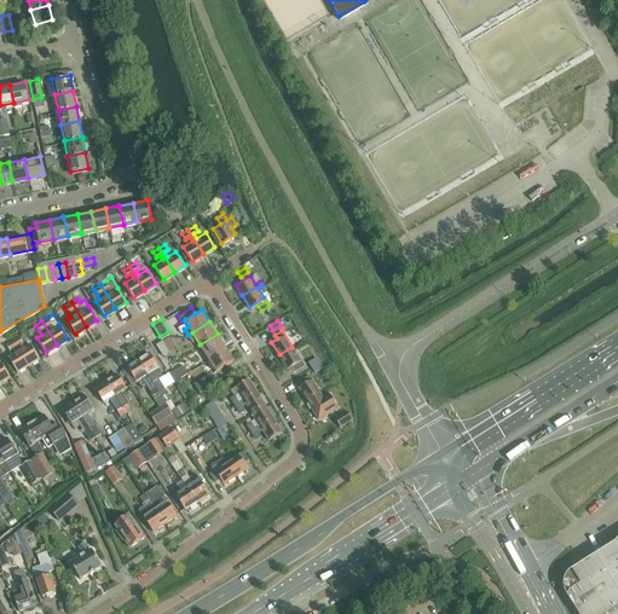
[(168,334),(162,339),(167,346),(173,342),(168,334)]
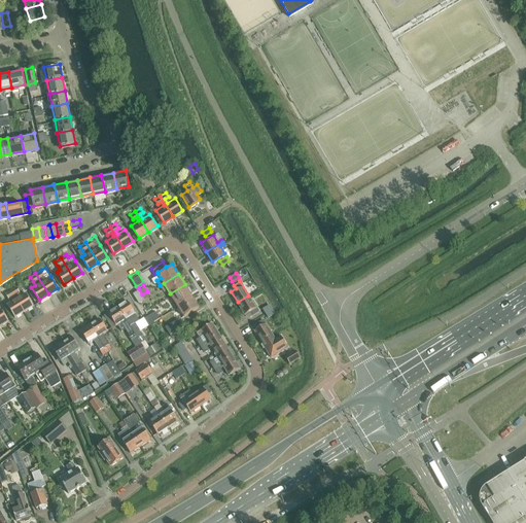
[(185,284),(170,293),(176,304),(191,294),(185,284)]
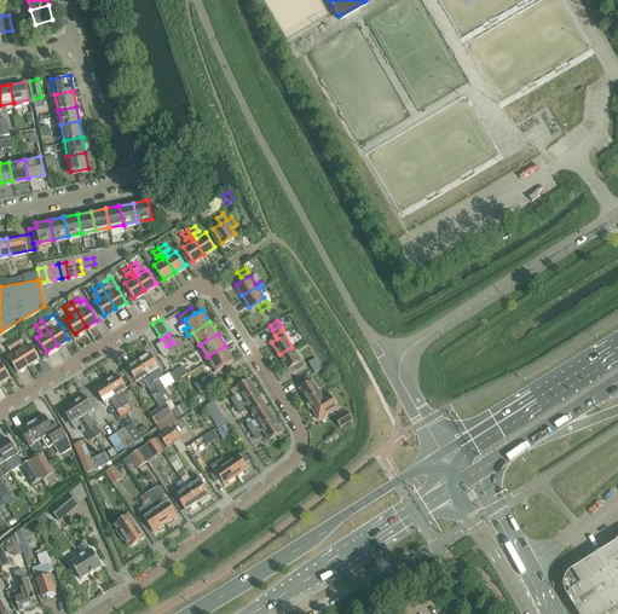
[(18,335),(12,339),(28,364),(39,357),(29,342),(26,345),(22,341),(18,335)]
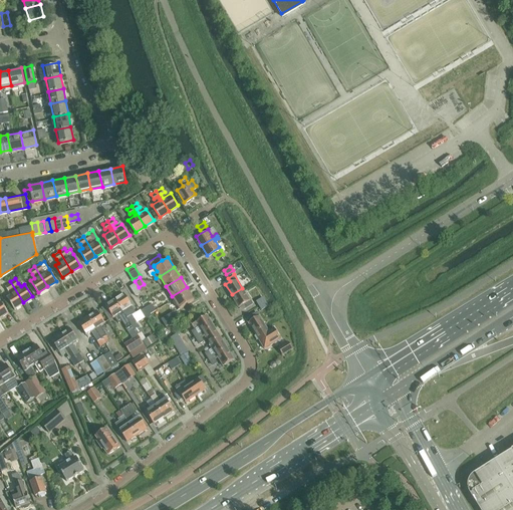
[(10,281),(5,285),(8,289),(10,293),(6,295),(13,307),(23,302),(10,281)]
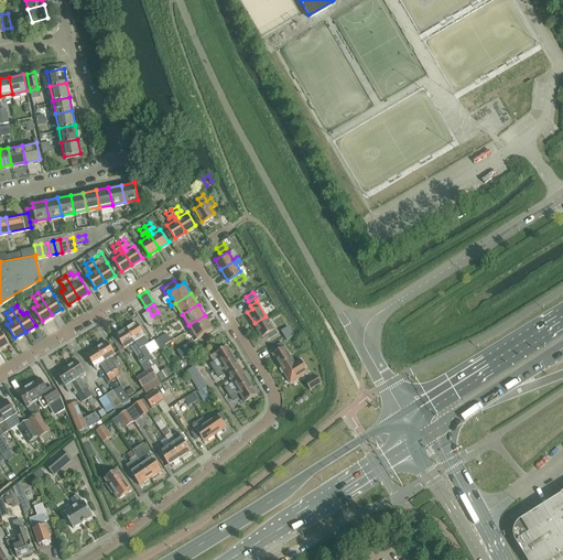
[(148,309),(142,312),(148,322),(153,319),(152,315),(148,309)]
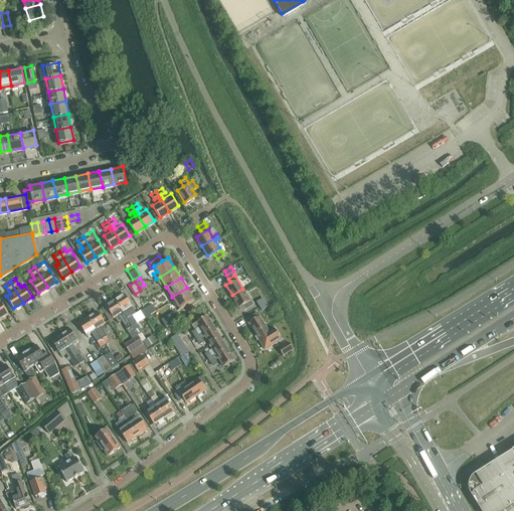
[(187,288),(172,297),(179,307),(193,299),(187,288)]
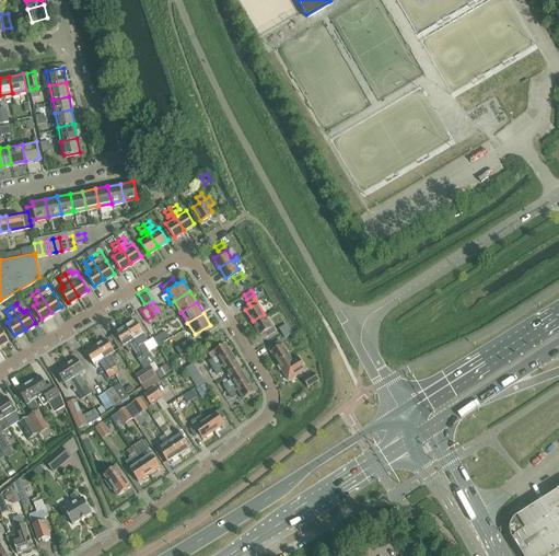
[(264,314),(253,321),(259,333),(265,329),(267,333),(274,328),(264,314)]
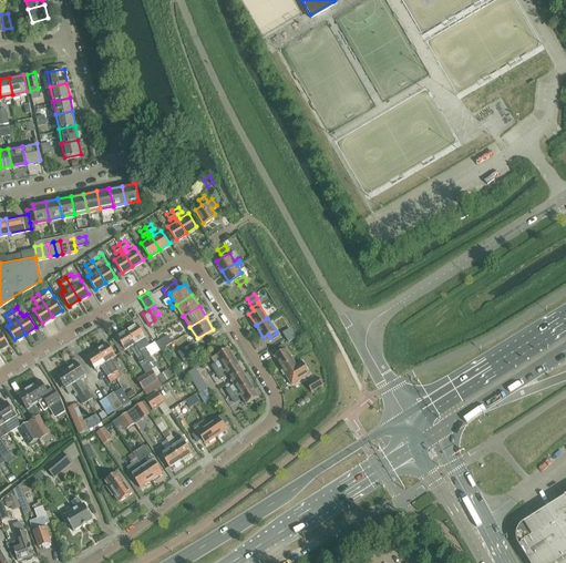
[(136,321),(125,328),(144,357),(147,362),(152,360),(143,346),(148,343),(144,336),(145,335),(136,321)]
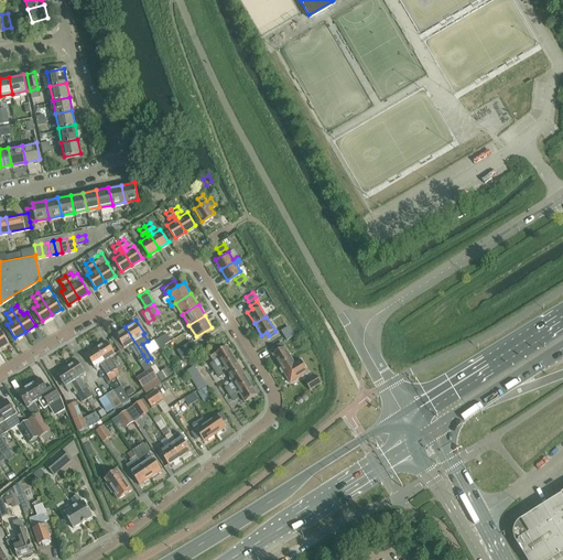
[(280,329),(283,333),(291,329),(288,324),(280,329)]
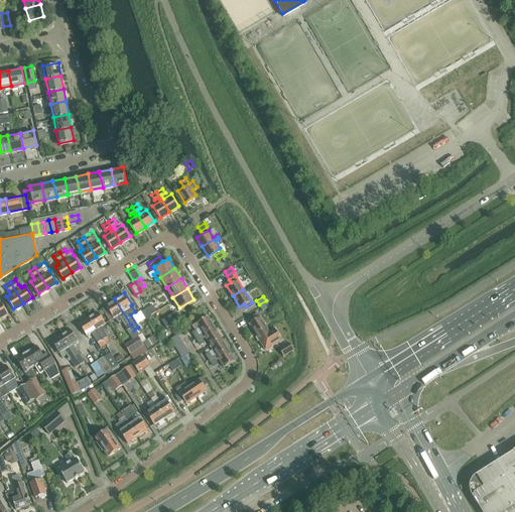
[(131,325),(114,298),(105,304),(113,316),(119,313),(128,328),(131,325)]
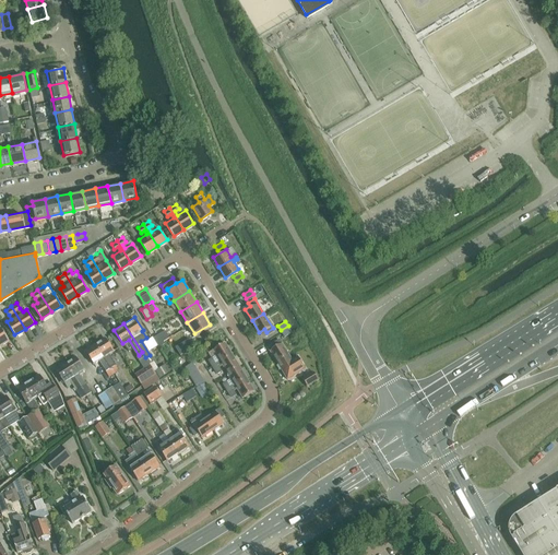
[(0,343),(9,339),(0,326),(0,343)]
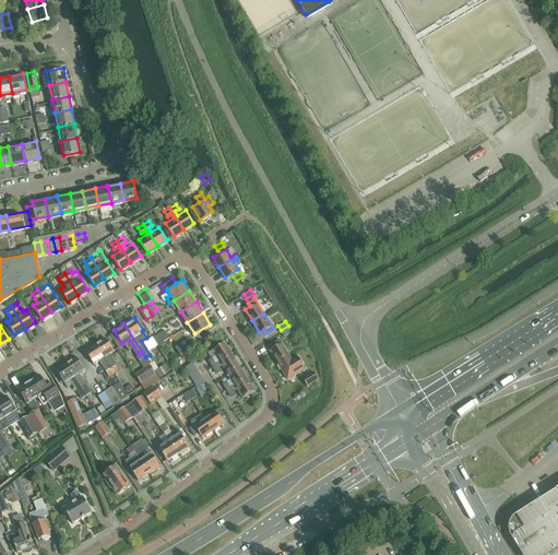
[(288,326),(281,330),(283,334),(291,330),(288,326)]
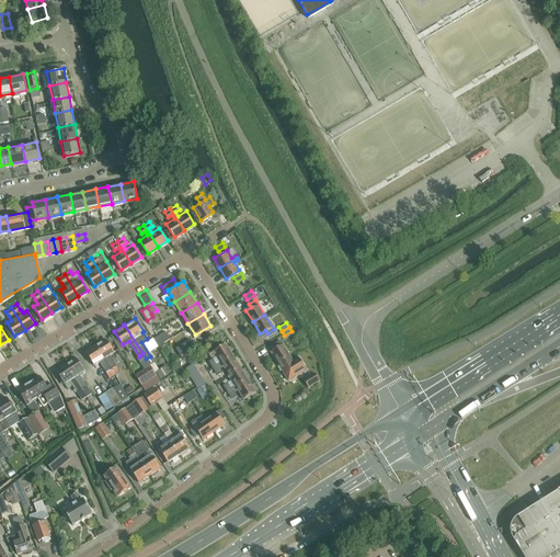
[(159,347),(171,339),(164,329),(153,337),(159,347)]
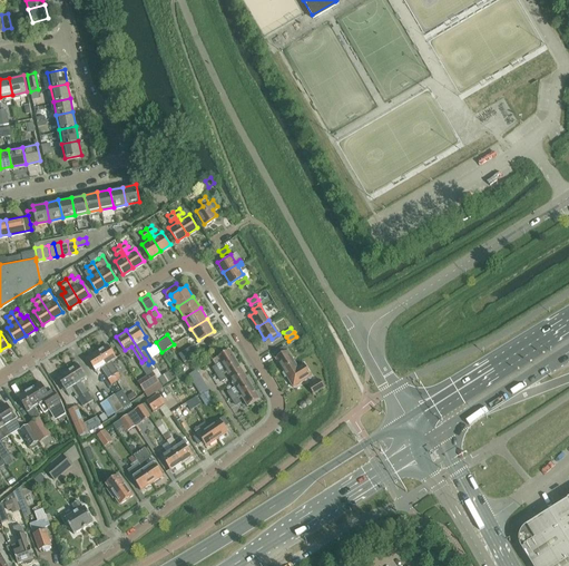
[(107,342),(96,349),(115,379),(120,376),(117,370),(116,371),(109,360),(116,357),(107,342)]
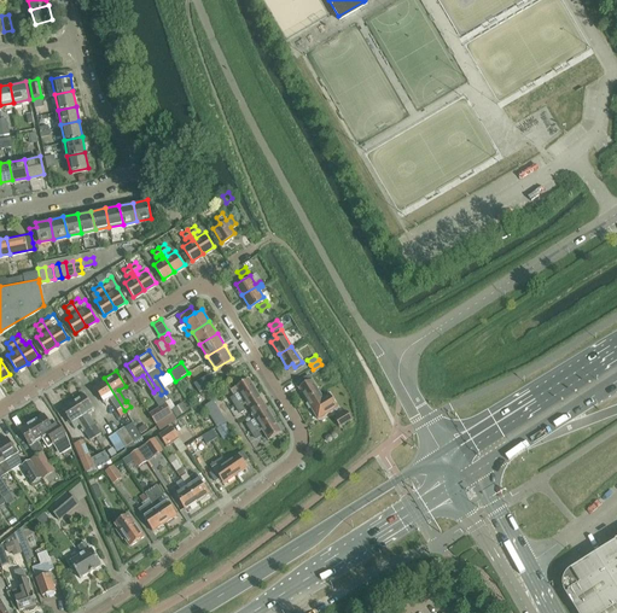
[(204,386),(214,380),(208,372),(193,381),(198,390),(204,386)]
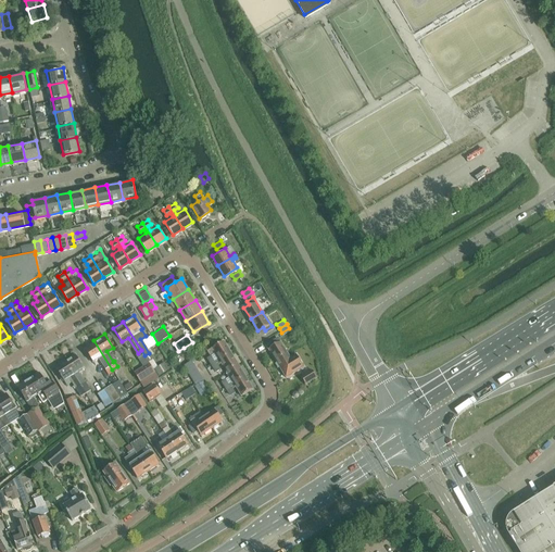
[(267,347),(275,358),(286,351),(277,336),(270,340),(273,343),(267,347)]
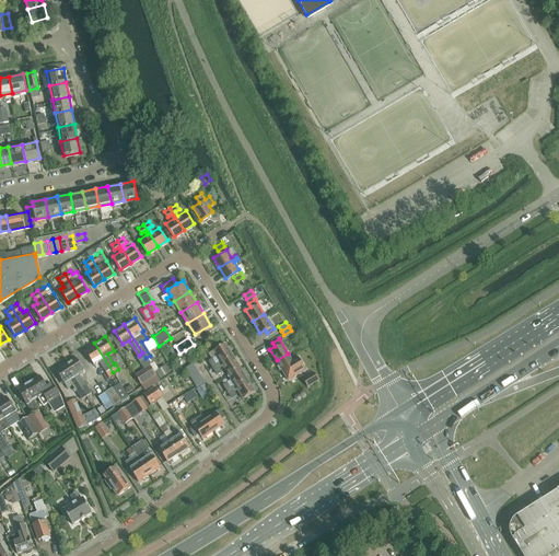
[(209,359),(212,366),(232,354),(224,342),(213,348),(219,358),(214,360),(212,357),(209,359)]
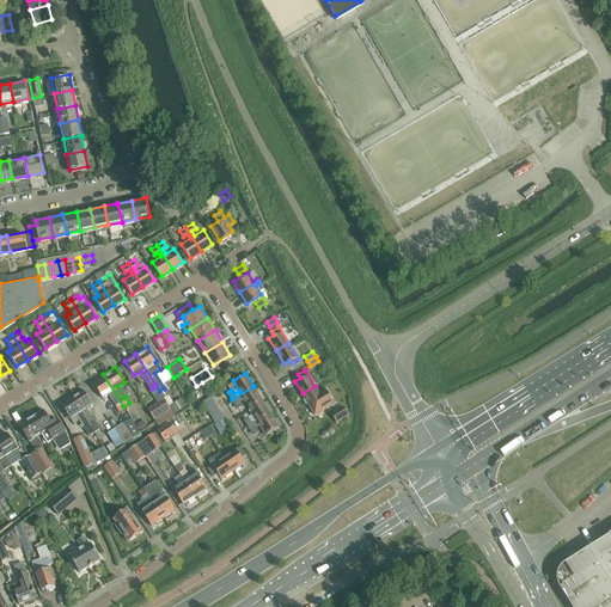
[(123,406),(103,374),(92,381),(102,396),(109,392),(116,403),(115,404),(118,409),(123,406)]
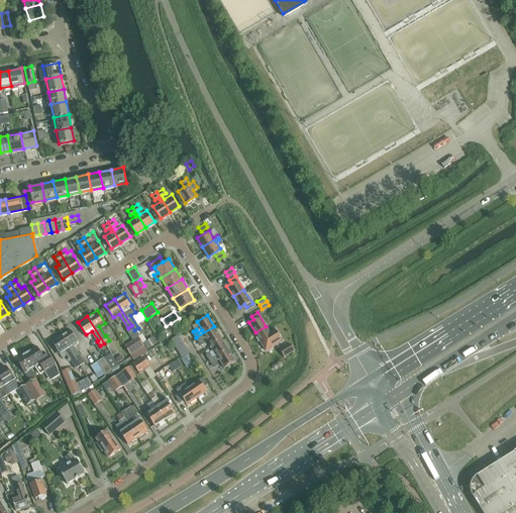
[(214,326),(196,337),(200,343),(203,340),(201,337),(205,334),(210,343),(220,337),(214,326)]
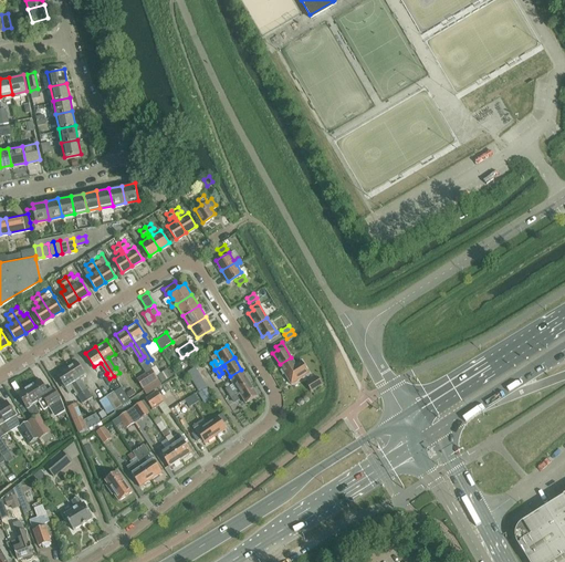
[(291,357),(280,364),(286,376),(292,372),(295,378),(296,378),(307,371),(307,372),(309,371),(300,358),(294,362),(291,357)]
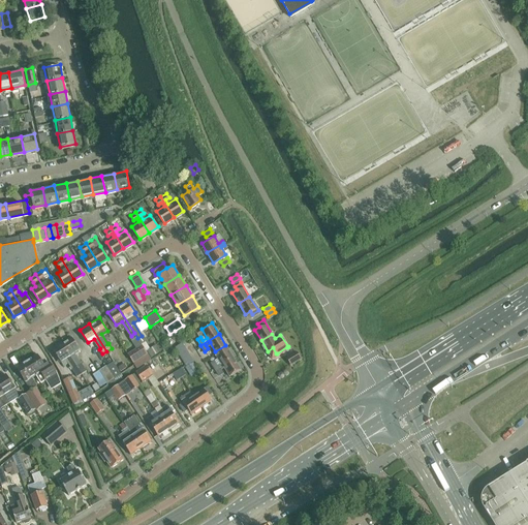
[(71,335),(61,341),(81,372),(85,370),(73,351),(80,348),(71,335)]
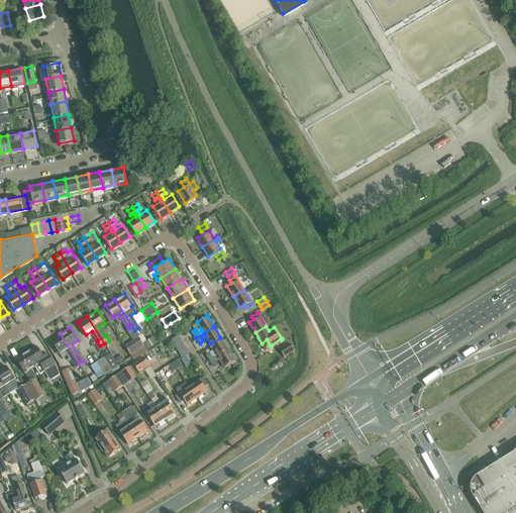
[(79,364),(60,333),(50,339),(59,352),(65,348),(76,366),(79,364)]
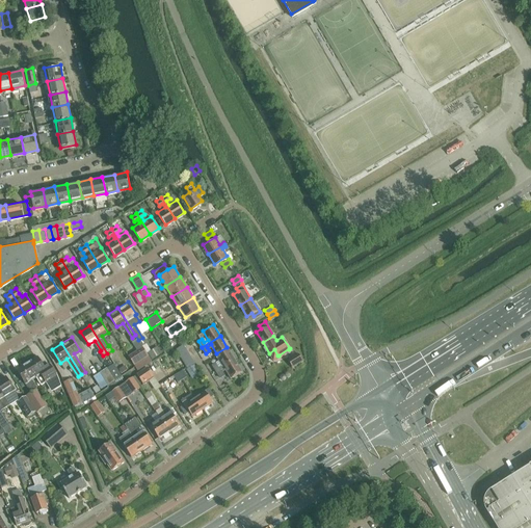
[(182,343),(176,347),(187,365),(193,361),(182,343)]
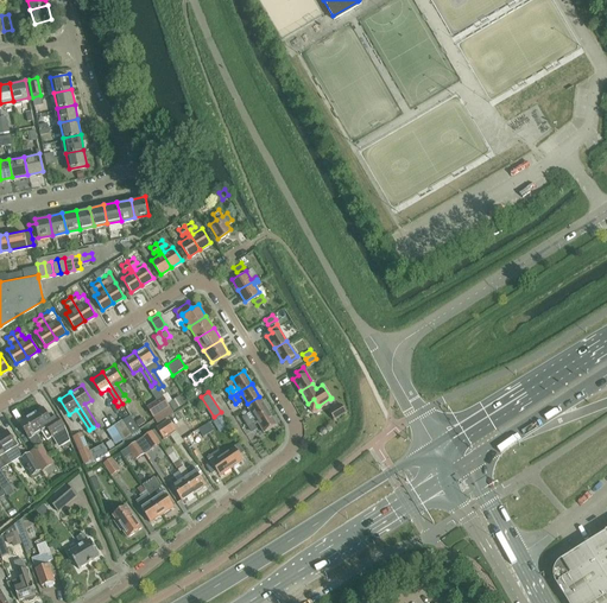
[(171,398),(166,400),(169,404),(171,408),(184,400),(178,393),(171,398)]
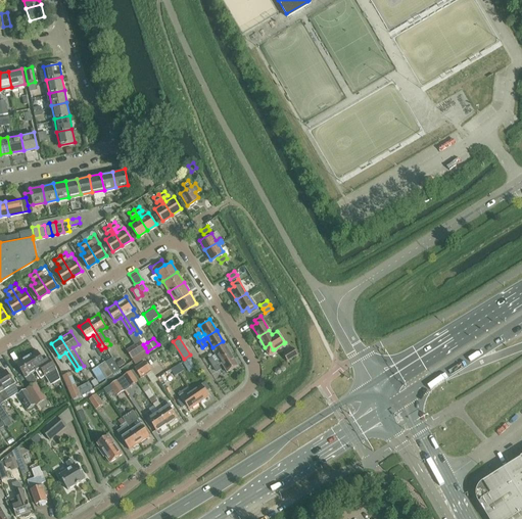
[(126,347),(131,357),(135,362),(148,352),(147,351),(145,347),(143,344),(139,339),(126,347)]
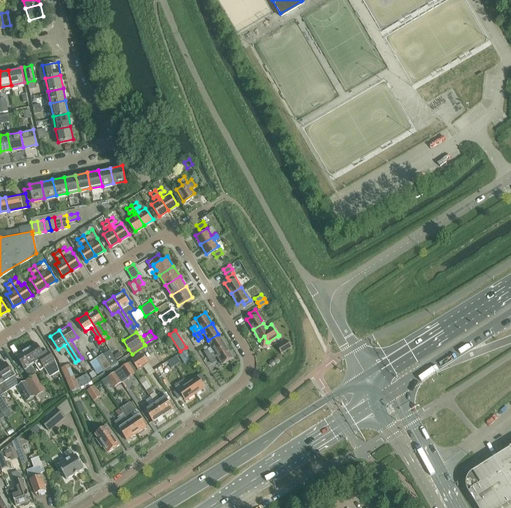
[(204,350),(207,355),(225,345),(218,334),(208,340),(213,349),(210,351),(207,347),(204,350)]
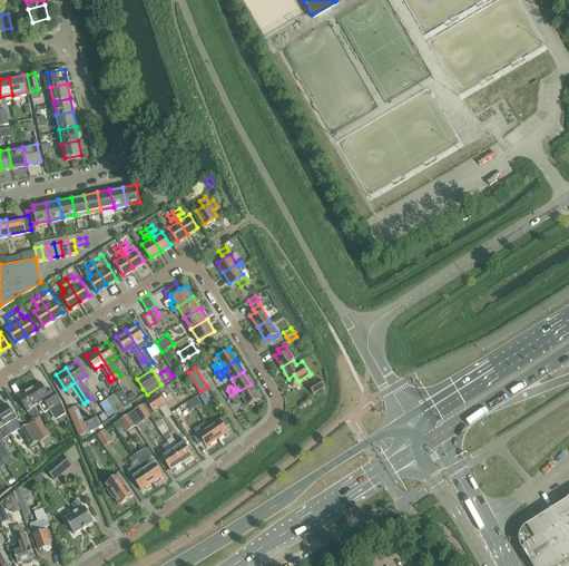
[(307,383),(313,392),(313,391),(323,384),(323,386),(324,384),(319,377),(308,383),(307,383)]
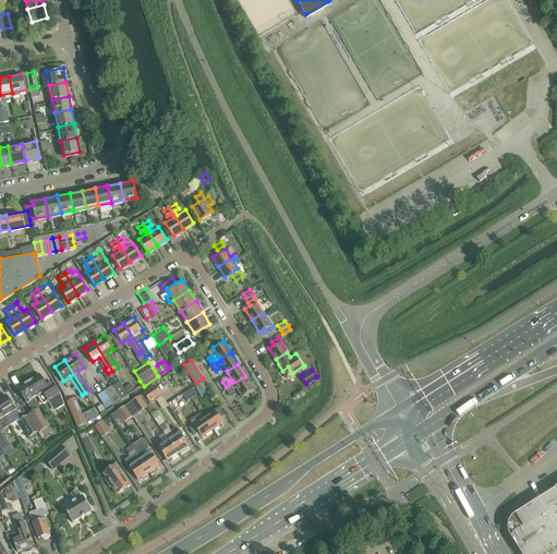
[(32,374),(26,377),(37,394),(41,390),(47,398),(49,397),(56,407),(63,402),(59,392),(52,381),(46,384),(39,372),(33,375),(32,374)]
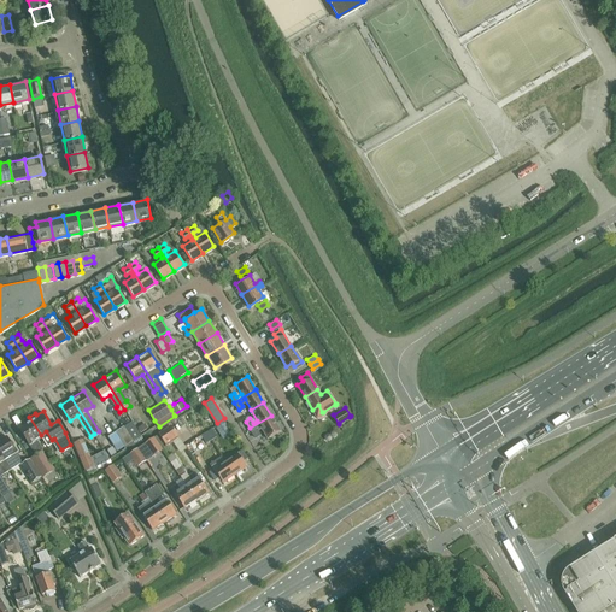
[(271,416),(250,428),(254,435),(259,433),(256,428),(260,425),(268,436),(280,429),(271,416)]
